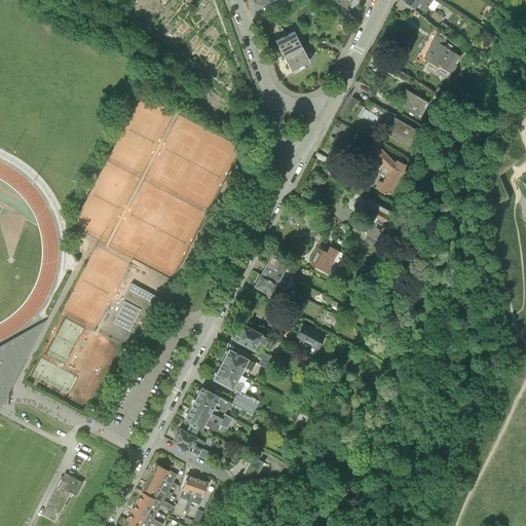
[(404,0),(400,0),(396,5),(410,15),(415,8),(404,0)]
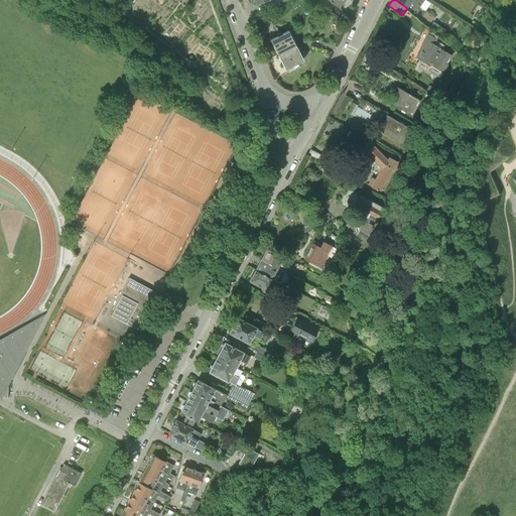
[(396,0),(407,8),(417,17),(422,8),(413,1),(413,0),(396,0)]
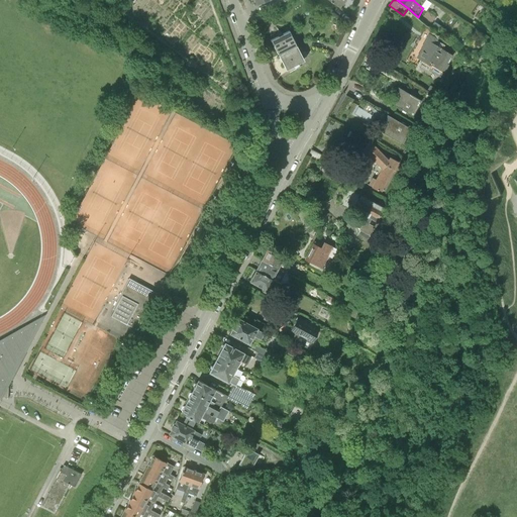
[(279,55),(296,45),(289,31),(272,40),(279,55)]
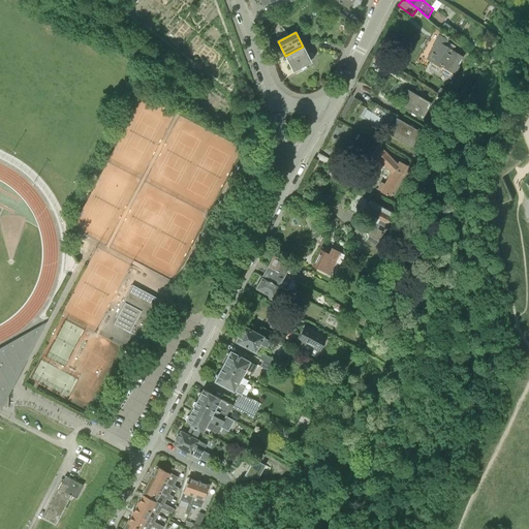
[(426,58),(441,67),(442,66),(455,73),(463,58),(452,51),(453,50),(445,45),(448,40),(439,34),(430,49),(431,50),(426,58)]
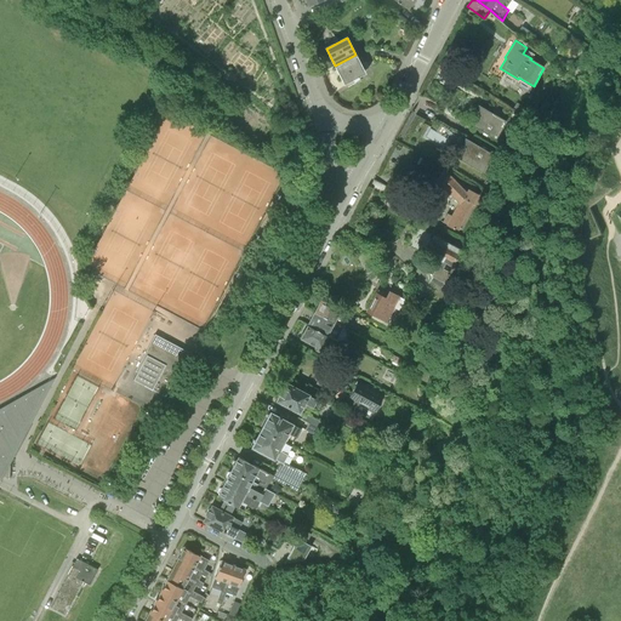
[(355,55),(335,66),(343,83),(364,73),(355,55)]
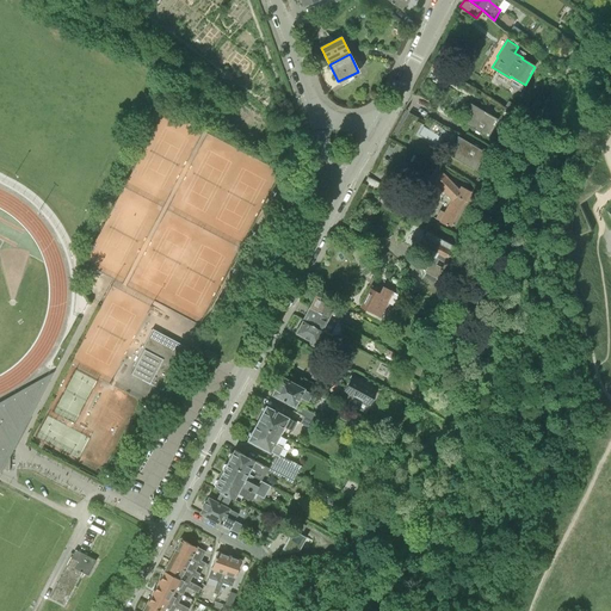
[(426,79),(419,93),(430,99),(437,85),(426,79)]
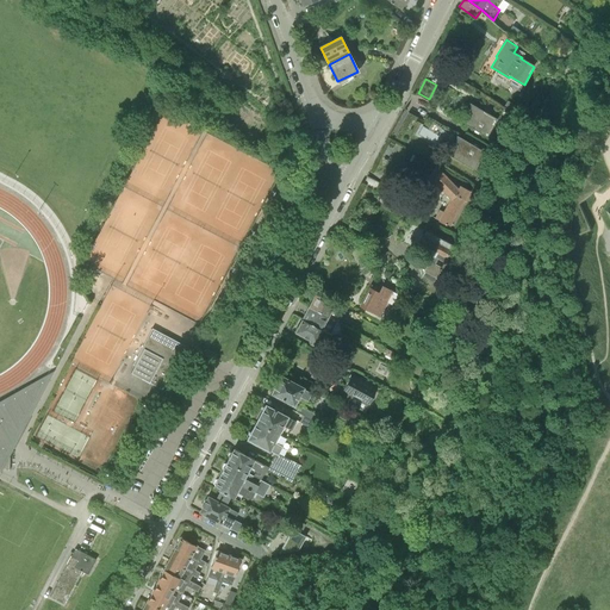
[(504,106),(512,111),(515,106),(506,100),(504,106)]
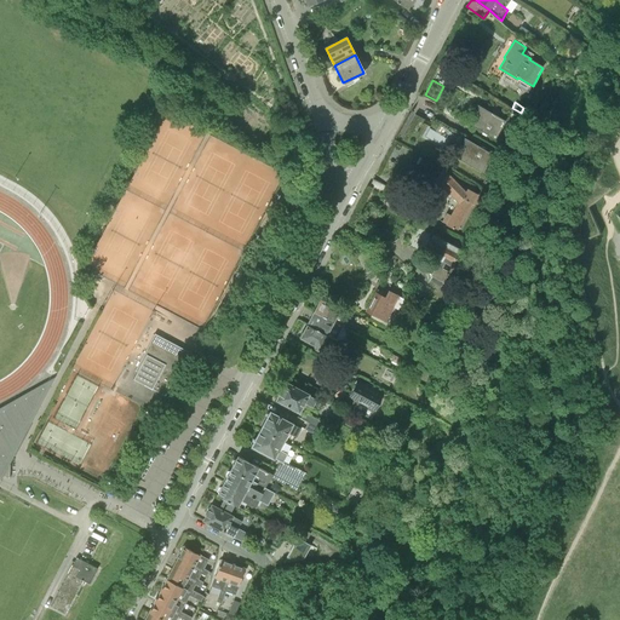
[(471,125),(494,138),(505,120),(477,104),(477,105),(478,116),(471,125)]
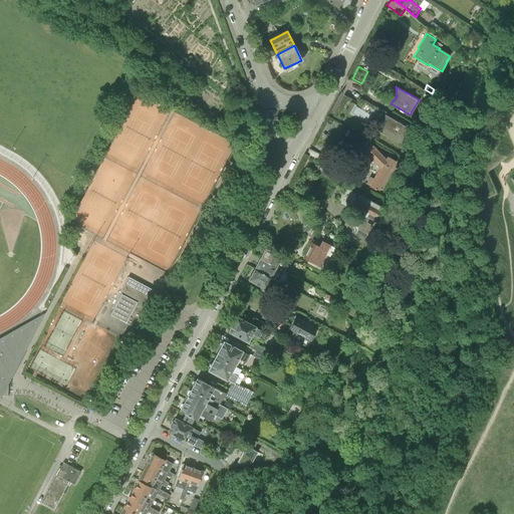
[(343,94),(337,106),(347,111),(353,98),(343,94)]
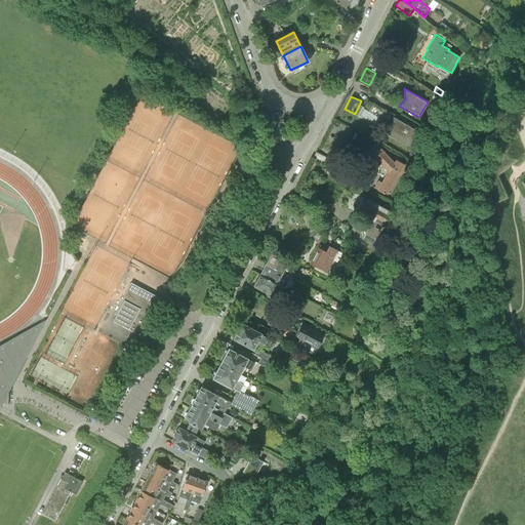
[(388,134),(407,146),(416,130),(393,116),(393,117),(393,126),(388,134)]
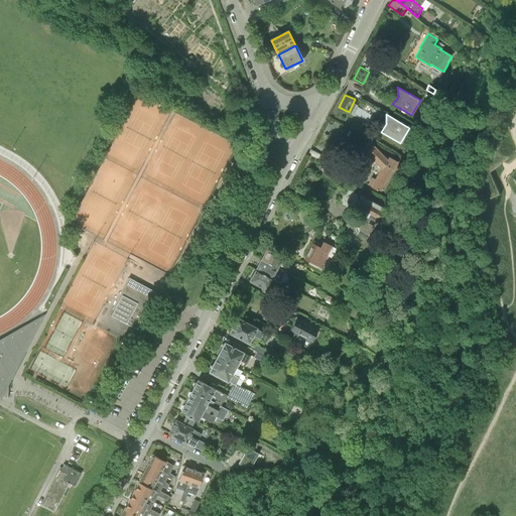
[(367,183),(372,186),(371,187),(382,191),(389,177),(393,169),(394,170),(398,161),(388,156),(387,159),(374,145),(366,152),(381,168),(376,179),(371,176),(367,183)]
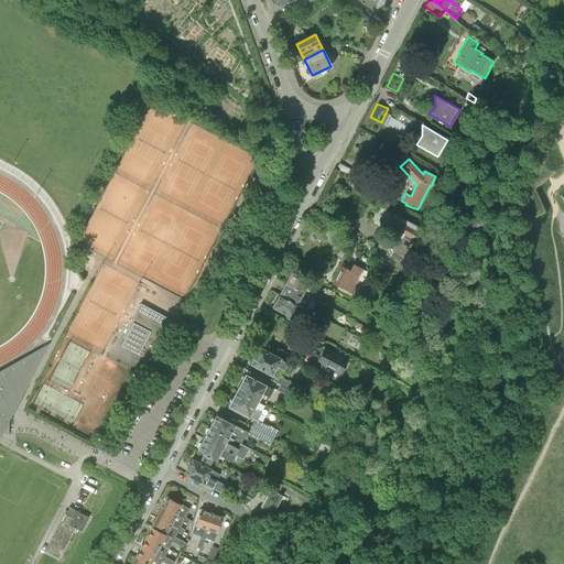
[(349,177),(353,170),(339,163),(336,170),(349,177)]
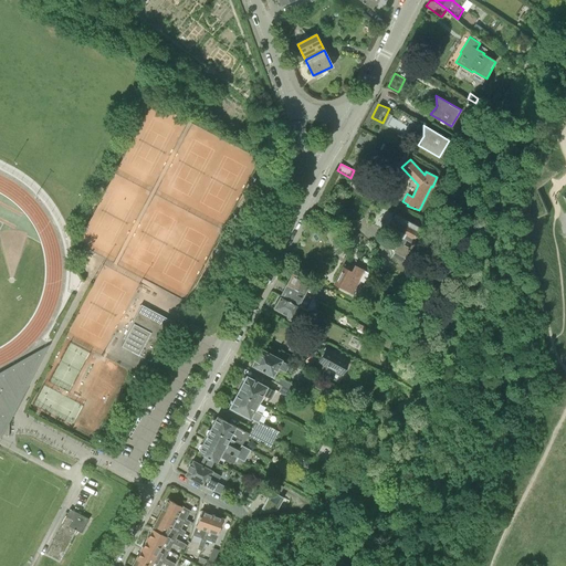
[(437,186),(443,189),(447,181),(441,178),(437,186)]
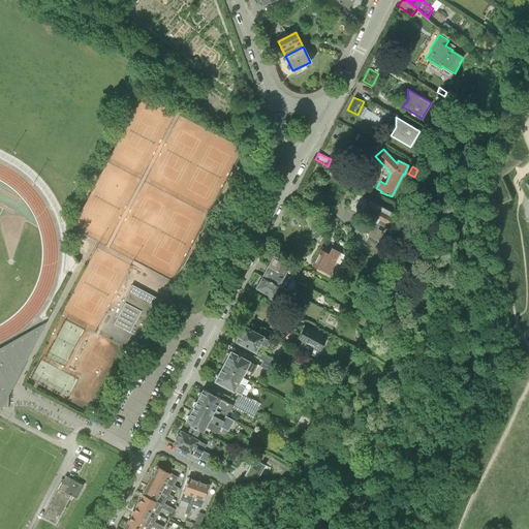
[(362,215),(375,222),(372,226),(368,223),(364,231),(368,234),(367,235),(368,235),(366,239),(376,244),(383,231),(377,228),(379,224),(386,228),(394,213),(370,199),(362,215)]
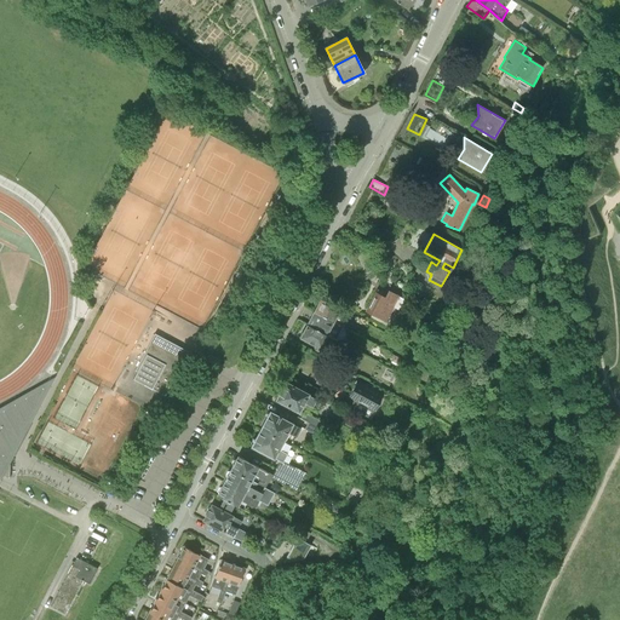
[(362,245),(359,252),(372,258),(375,251),(362,245)]
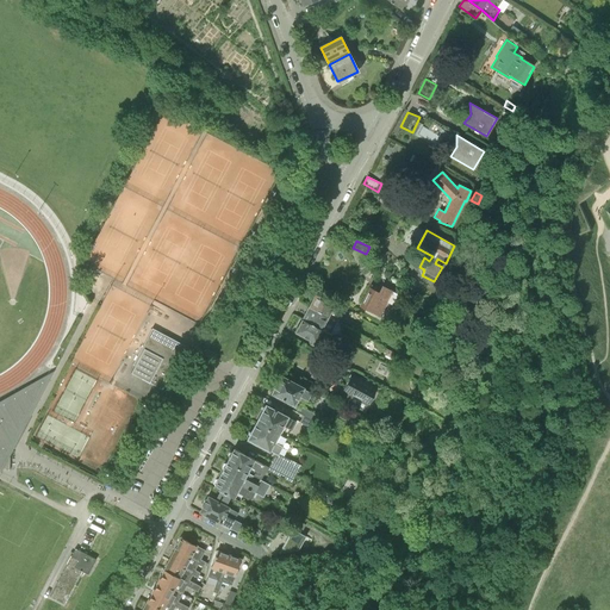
[(360,306),(380,317),(380,316),(388,319),(396,306),(393,305),(399,294),(381,285),(380,288),(372,285),(360,306)]
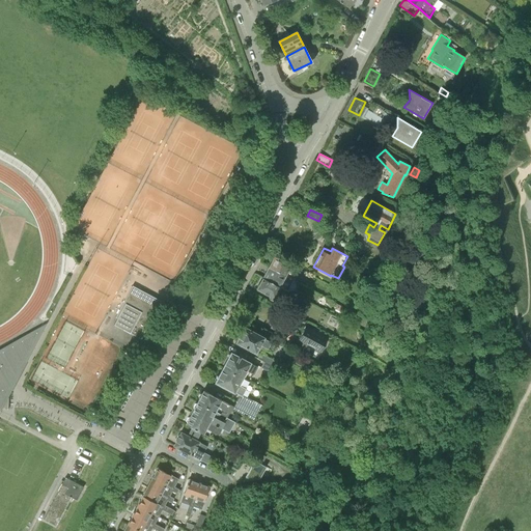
[(302,278),(305,272),(275,256),(269,267),(294,279),(294,280),(297,275),(302,278)]
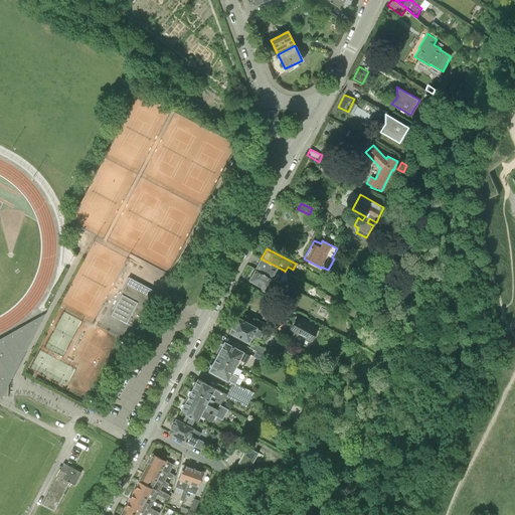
[(254,269),(279,282),(285,271),(261,259),(254,269)]
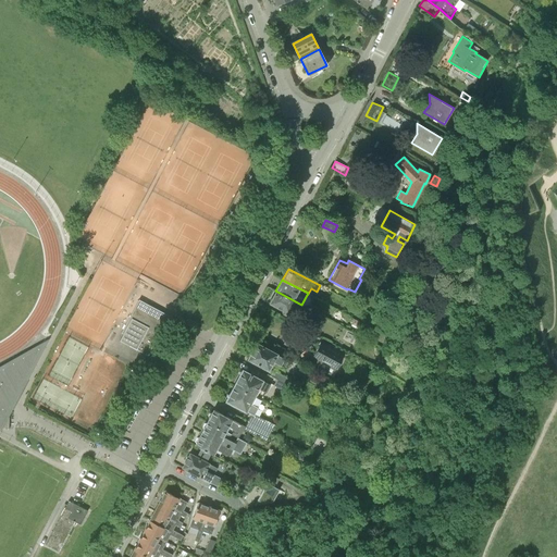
[(269,302),(283,310),(281,316),(291,320),(292,318),(292,319),(297,309),(300,311),(314,319),(318,313),(301,305),(275,291),(269,302)]
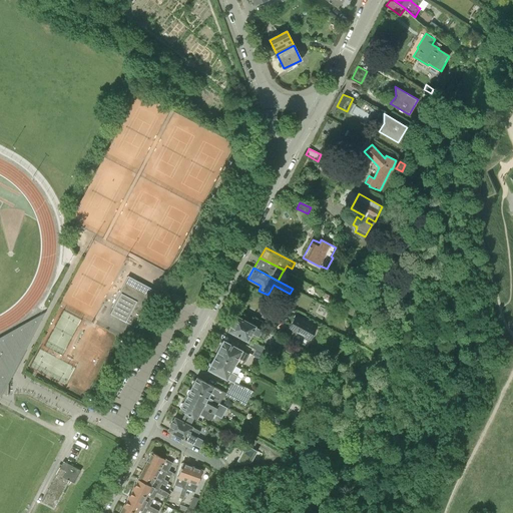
[(156,291),(141,284),(127,276),(111,307),(113,308),(110,314),(136,328),(156,291)]
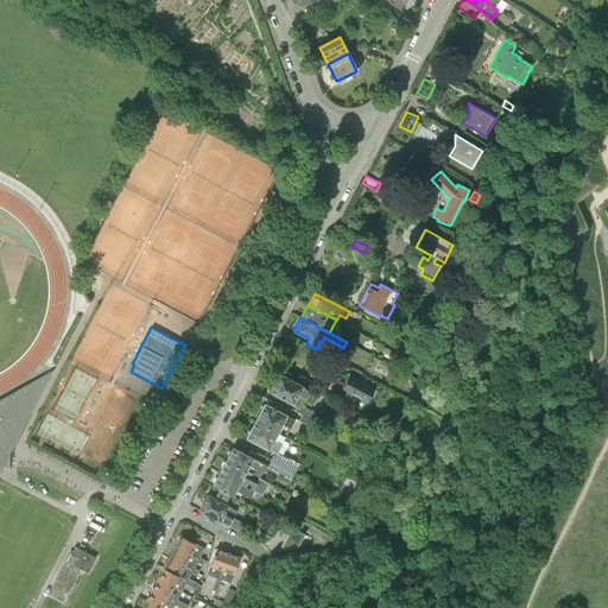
[(394,359),(397,354),(386,347),(382,353),(394,359)]
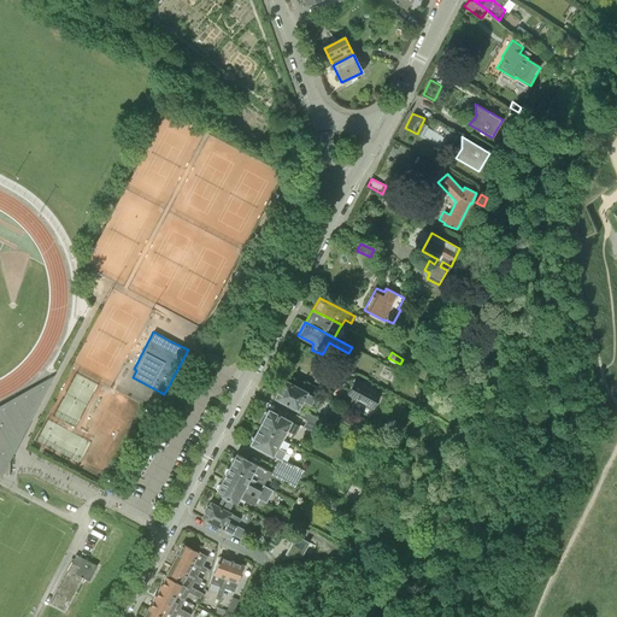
[(298,410),(303,412),(303,411),(307,403),(316,407),(319,399),(315,397),(306,393),(283,381),(275,398),(298,410)]
